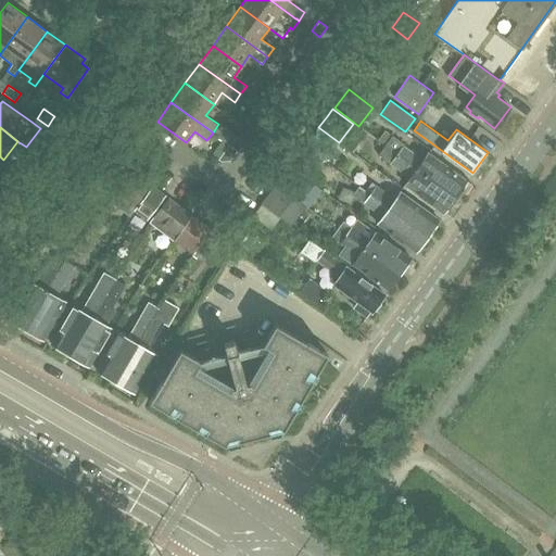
[(326,160),(339,142),(318,127),(305,144),(326,160)]
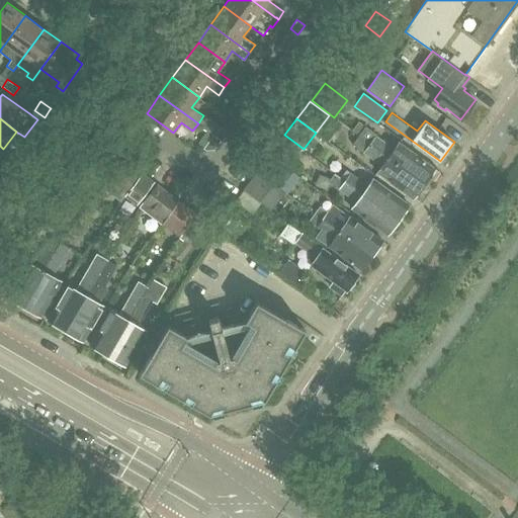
[(365,127),(360,136),(424,183),(435,168),(399,143),(395,149),(365,127)]
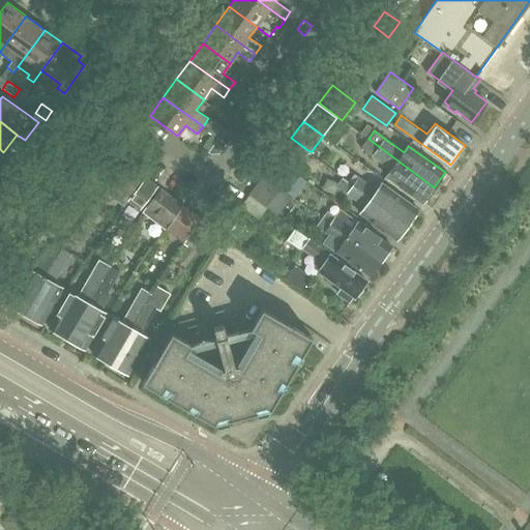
[(218,138),(208,152),(210,154),(219,153),(227,144),(226,143),(218,138)]
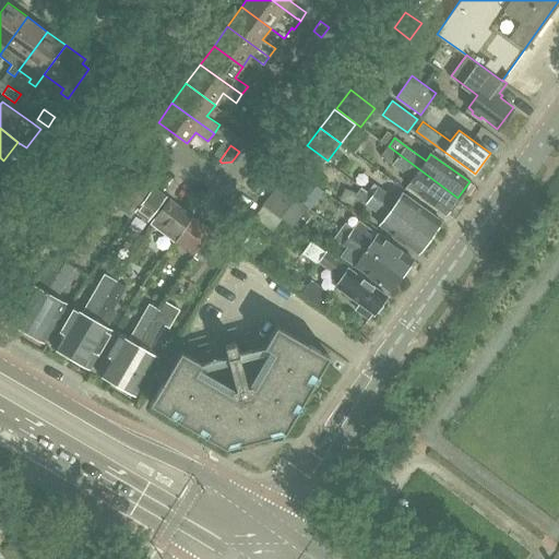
[(319,156),(306,146),(305,149),(292,166),(304,175),(319,156)]
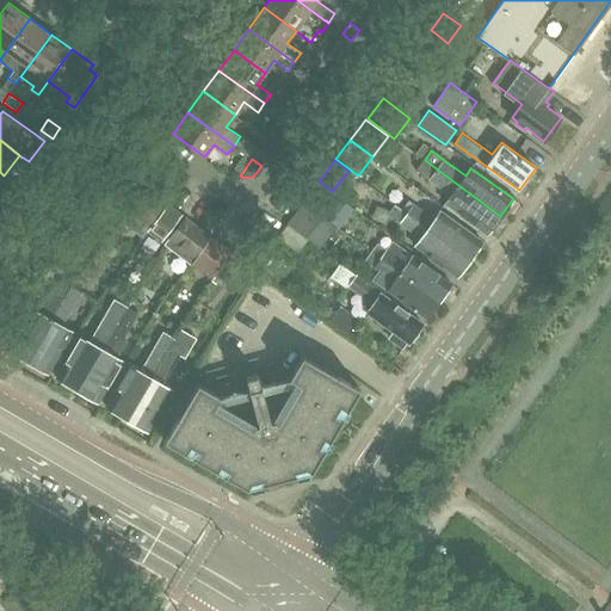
[(500,216),(425,160),(418,170),(452,195),(446,202),(488,233),(500,216)]
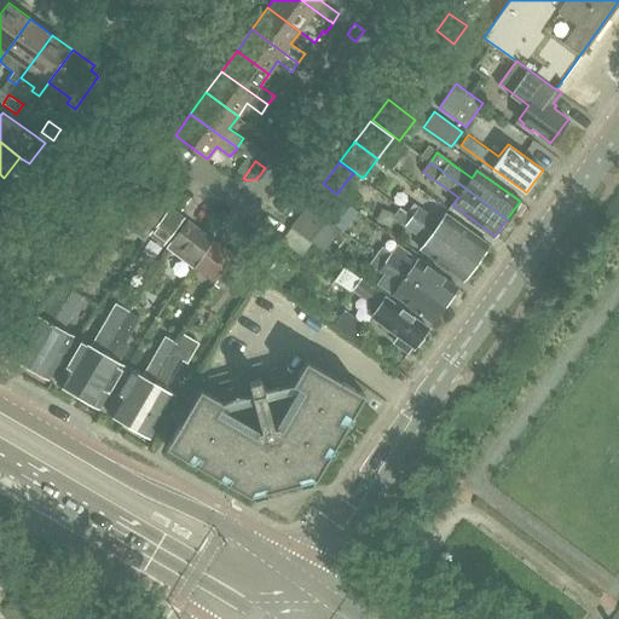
[(323,184),(308,204),(328,219),(334,223),(348,203),(336,194),(323,184)]
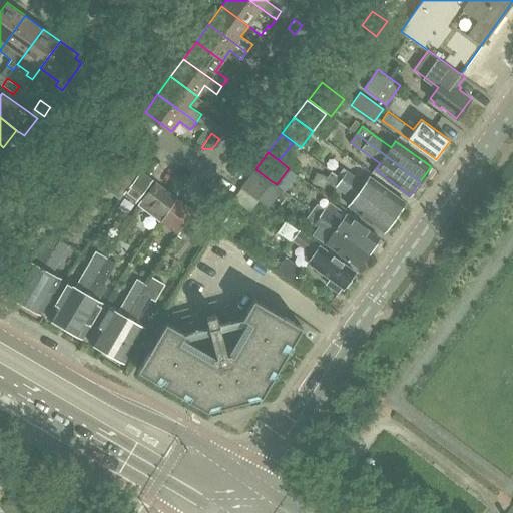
[(121,159),(105,180),(123,193),(139,171),(121,159)]
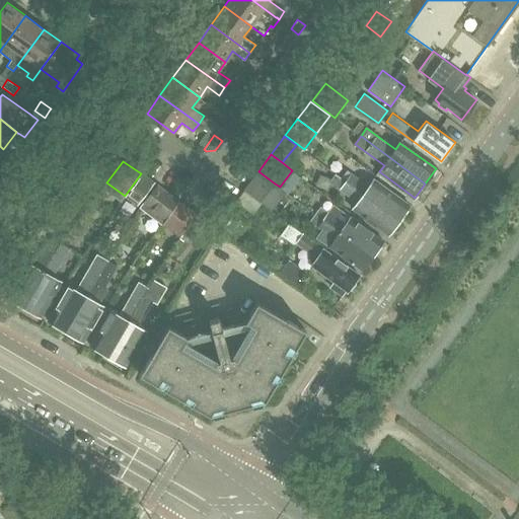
[(348,169),(343,176),(399,218),(411,204),(375,178),(370,186),(348,169)]
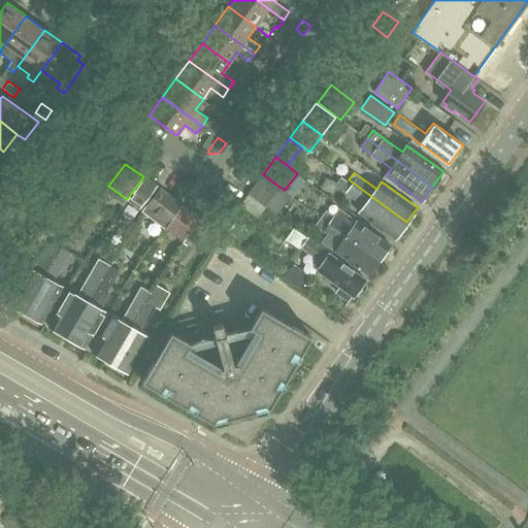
[(265,205),(279,187),(263,174),(249,193),(265,205)]
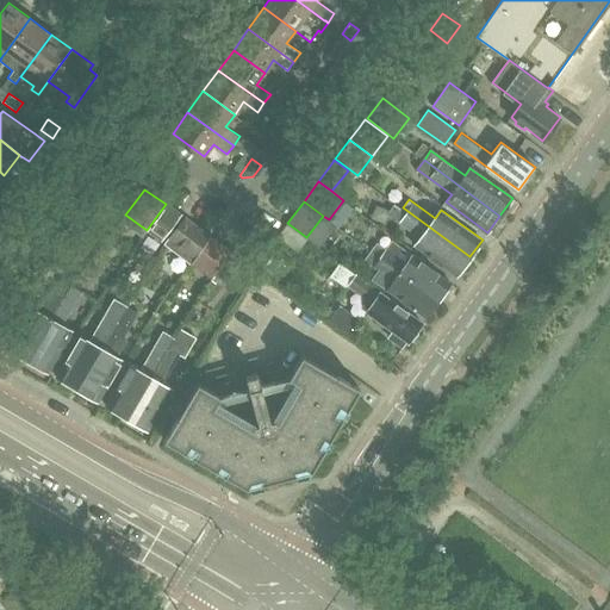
[(470,256),(403,207),(396,203),(387,213),(421,237),(415,244),(456,274),(470,256)]
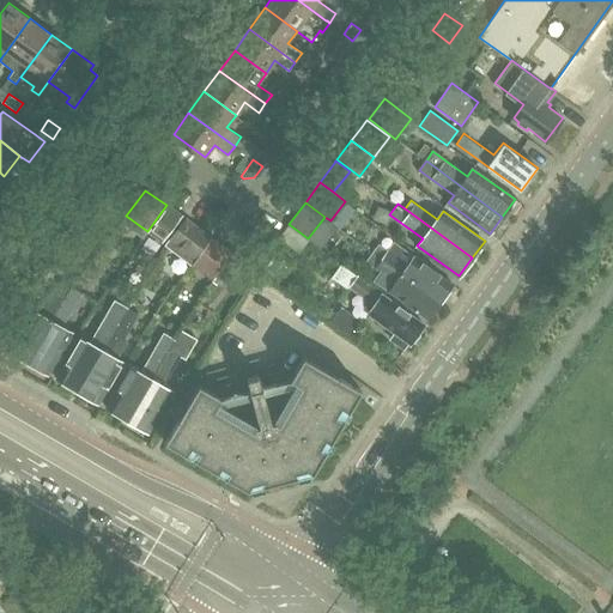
[(164,242),(182,217),(168,206),(150,231),(164,242)]
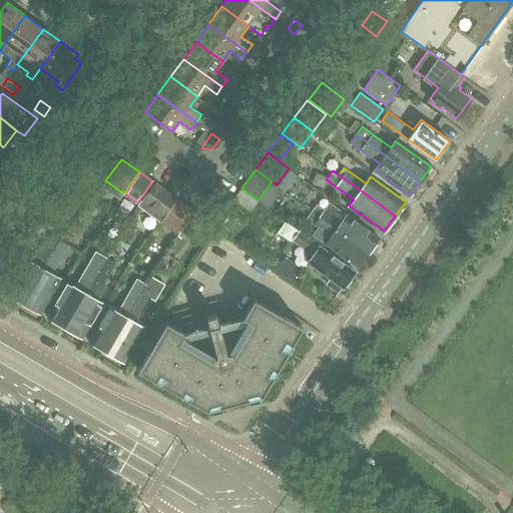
[(164,215),(170,206),(176,198),(155,182),(142,199),(164,215)]
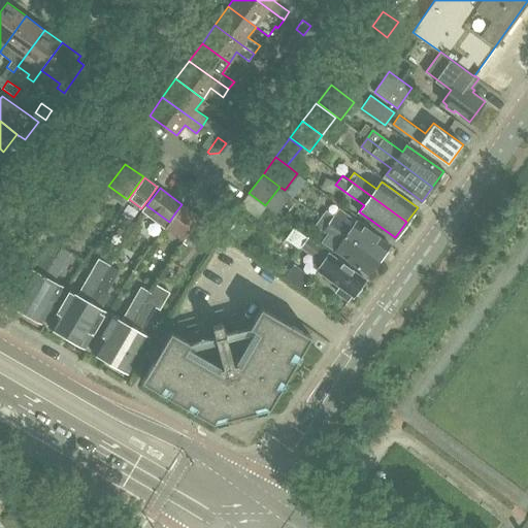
[(183,205),(166,228),(185,240),(200,218),(183,205)]
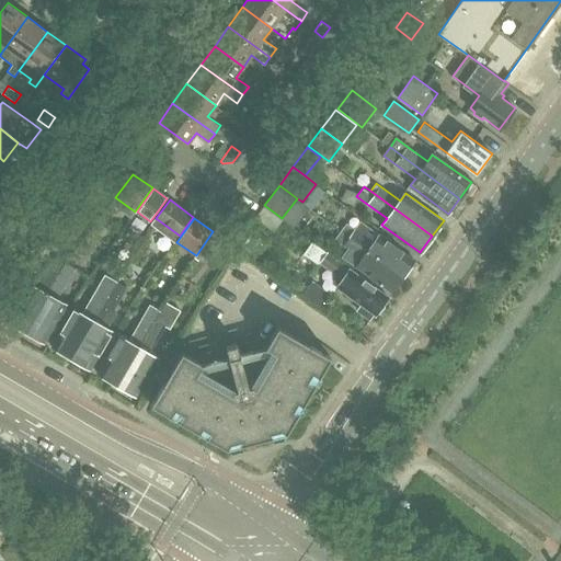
[(347,221),(342,230),(403,275),(415,260),(361,220),(355,227),(347,221)]
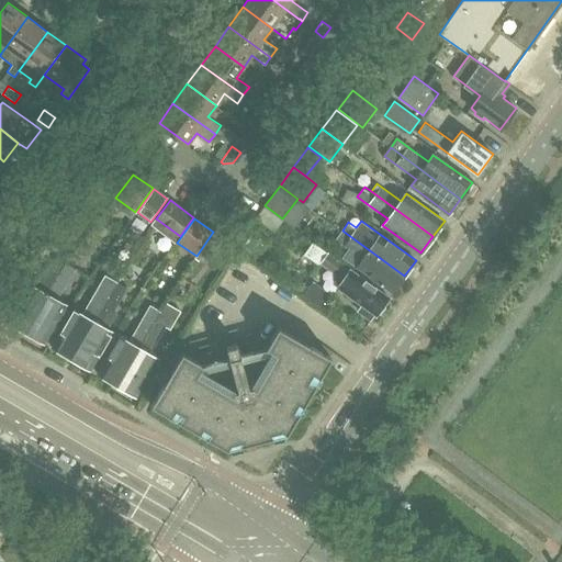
[(259,258),(270,242),(253,229),(242,245),(259,258)]
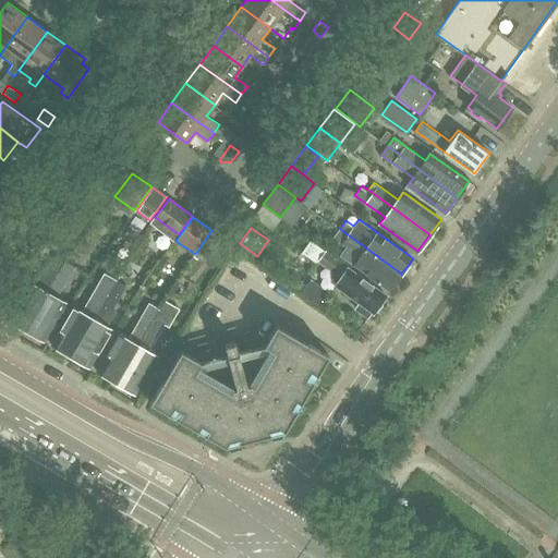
[(340,229),(334,238),(336,240),(346,246),(351,250),(346,257),(354,264),(389,290),(401,274),(340,229)]
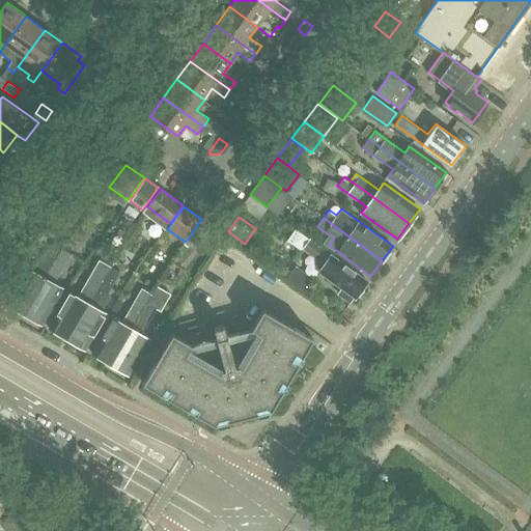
[(189,236),(198,243),(211,251),(222,232),(201,219),(189,236)]
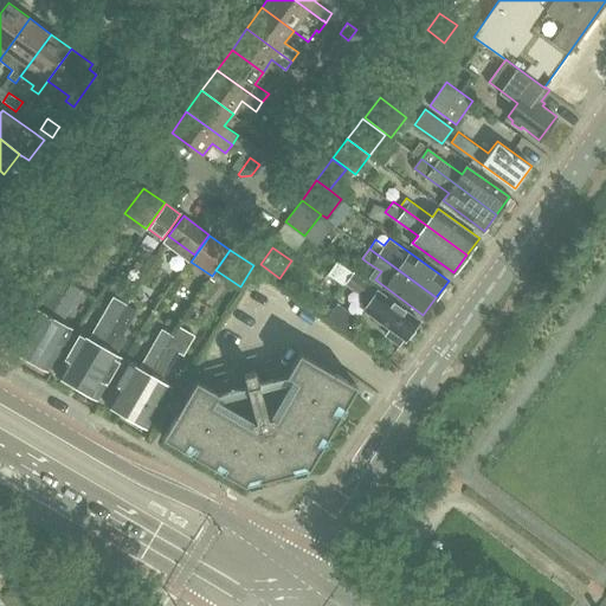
[(342,285),(345,282),(371,301),(363,309),(389,328),(385,335),(399,346),(405,339),(406,340),(419,320),(348,269),(336,262),(327,275),(342,285)]
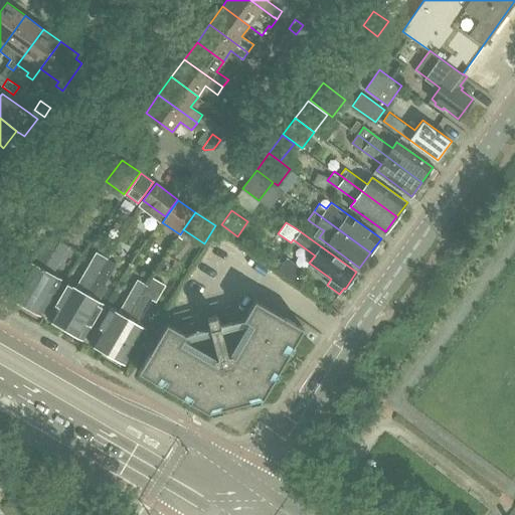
[(19,302),(22,304),(59,241),(50,235),(44,246),(34,264),(25,259),(9,287),(5,294),(19,302)]
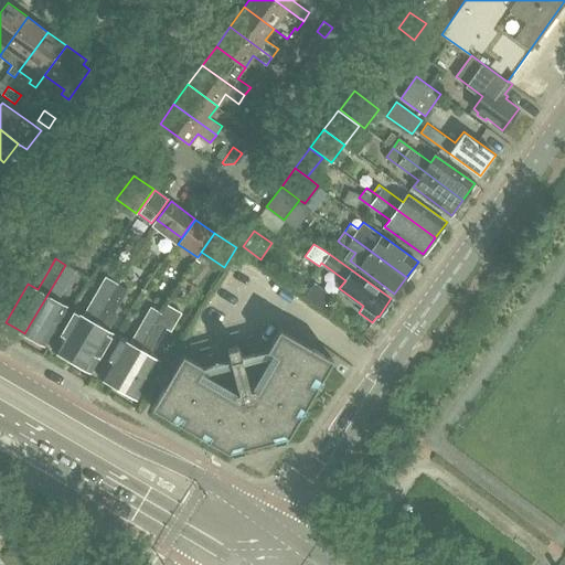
[(44,344),(49,337),(66,307),(56,301),(68,281),(75,270),(65,265),(24,333),(44,344)]
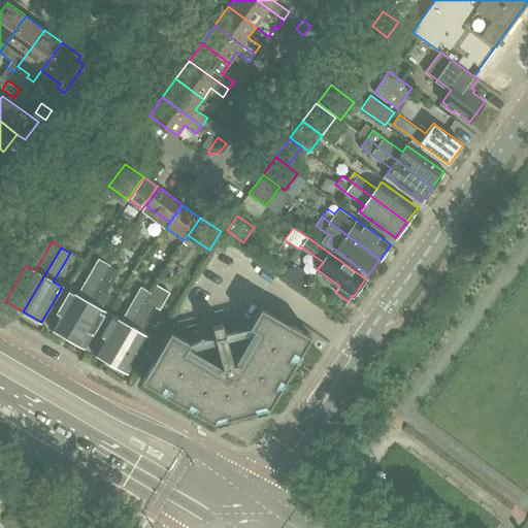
[(48,326),(66,336),(102,274),(108,265),(99,260),(93,270),(77,296),(68,291),(53,319),(48,326)]
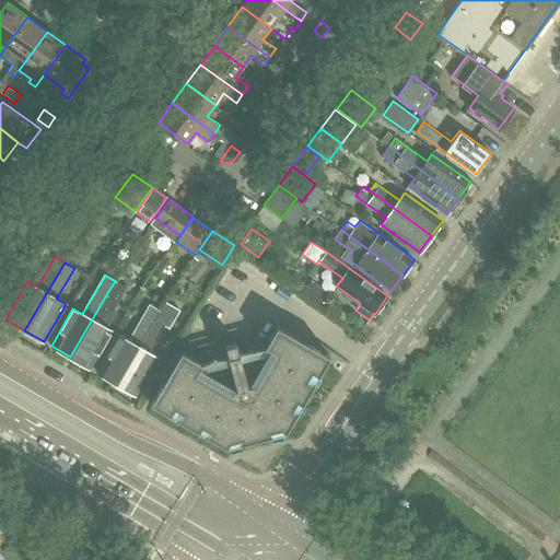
[(90,369),(94,361),(112,331),(102,326),(104,322),(108,324),(115,313),(111,311),(125,287),(115,281),(108,291),(70,357),(90,369)]
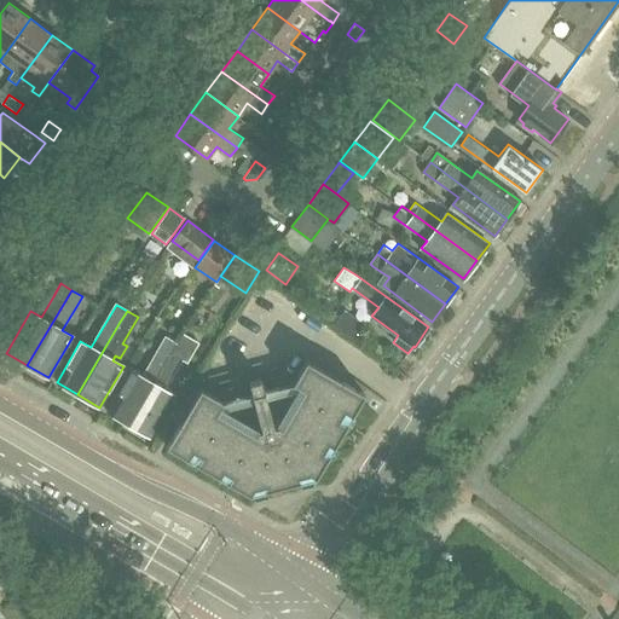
[(150,437),(155,428),(173,397),(163,391),(181,362),(186,364),(196,347),(200,342),(183,333),(179,337),(175,343),(128,424),(150,437)]
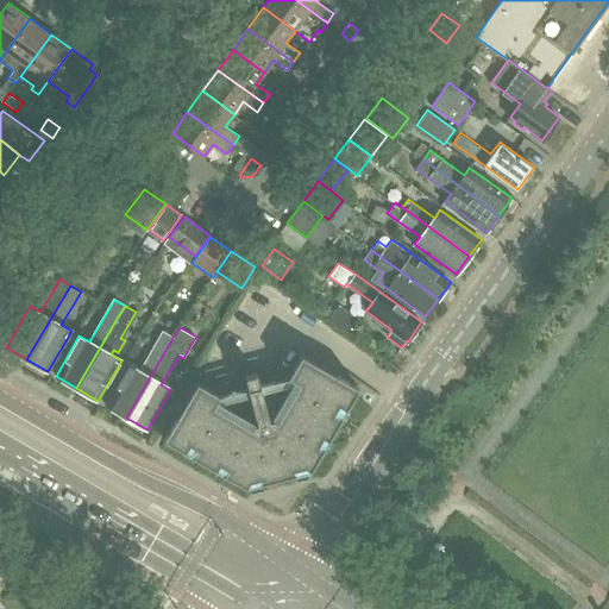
[(105,406),(126,418),(173,338),(162,332),(138,371),(129,365),(110,397),(105,406)]
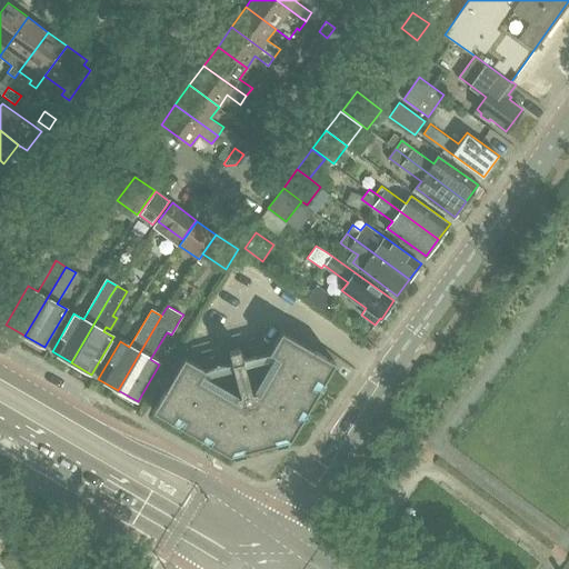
[(185,356),(153,409),(230,453),(291,438),(336,361),(281,330),(268,353),(243,360),(240,347),(229,350),(232,362),(208,369),(185,356)]
